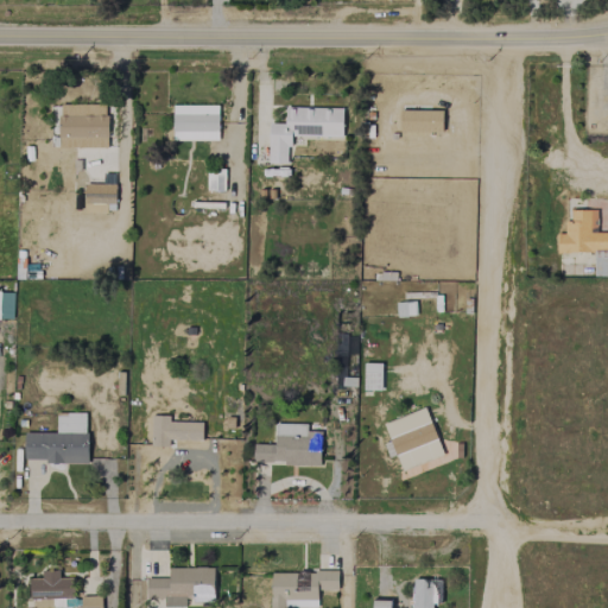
[(58,149),(107,147),(107,105),(58,105),(58,149)]
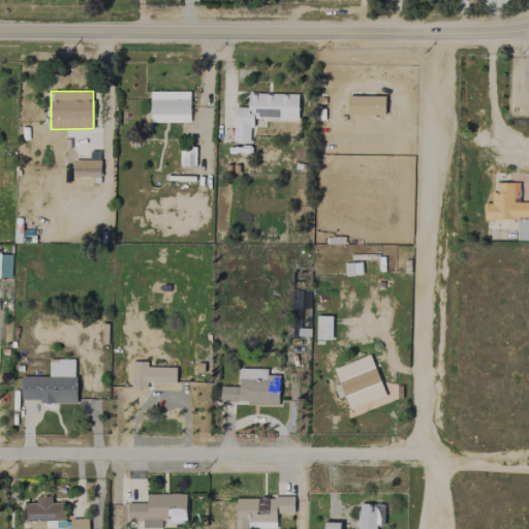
[(189,91),(150,92),(150,122),(190,122),(189,91)]
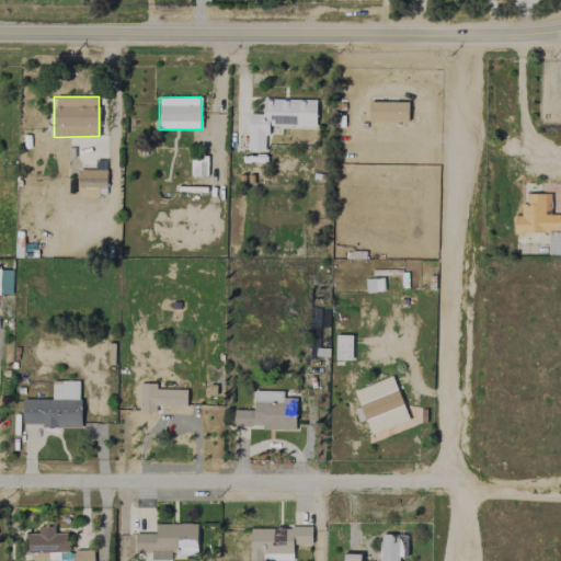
[(316,126),(316,99),(263,98),(262,114),(248,113),(247,150),(265,150),(266,125),(316,126)]
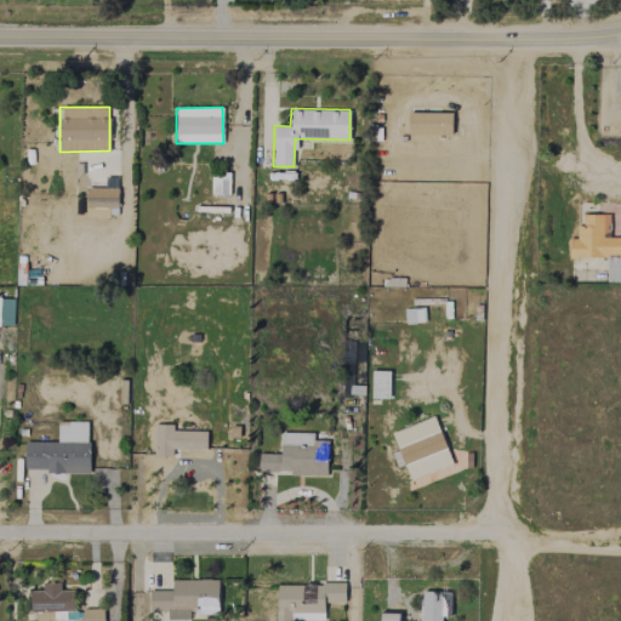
[(408,135),(451,135),(451,113),(409,112),(408,135)]
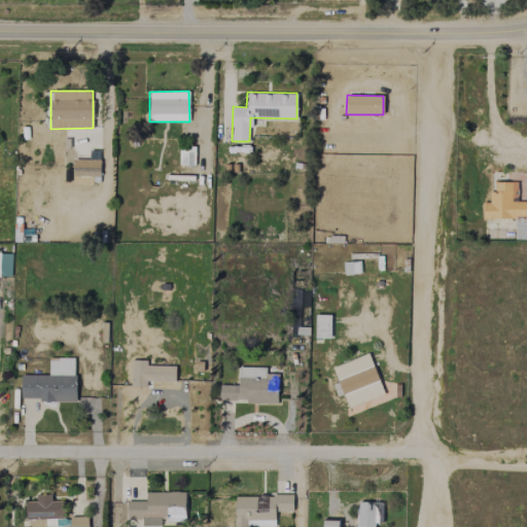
[(194,165),(195,146),(179,146),(179,165),(194,165)]
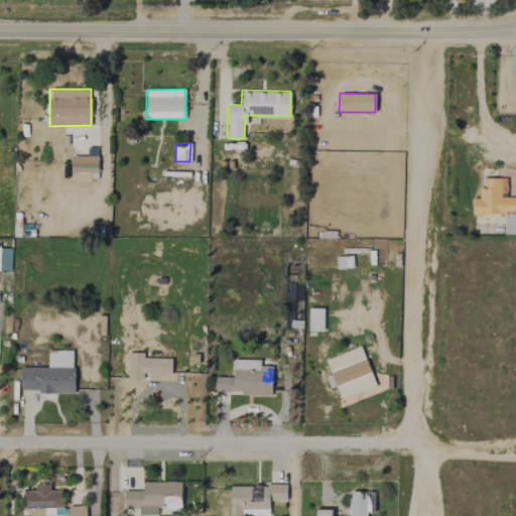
[(72,179),(97,180),(98,156),(72,156),(72,179)]
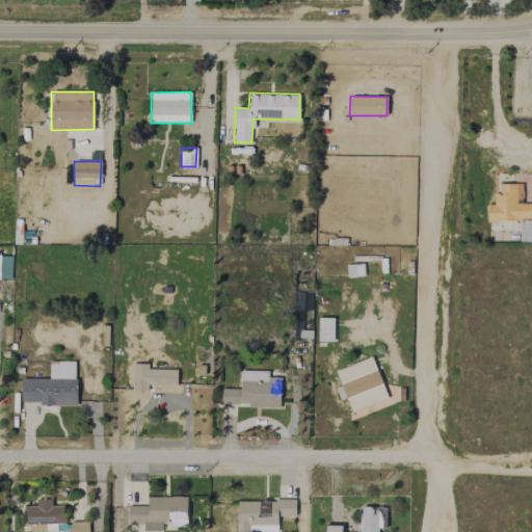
[(522,184),(499,184),(499,193),(494,193),(494,205),(487,205),(487,221),(520,221),(520,242),(531,241),(531,204),(522,204),(522,184)]
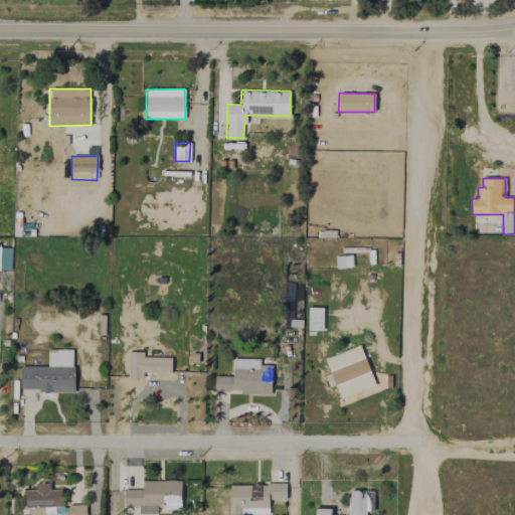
[(11,247),(0,246),(0,271),(10,272),(11,247)]
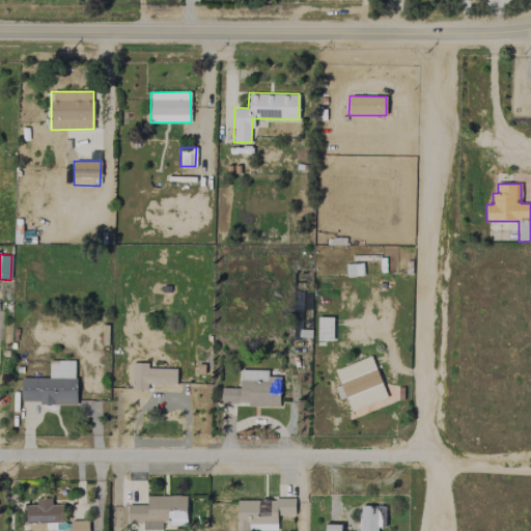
[(345,263),(345,276),(363,276),(362,263),(345,263)]
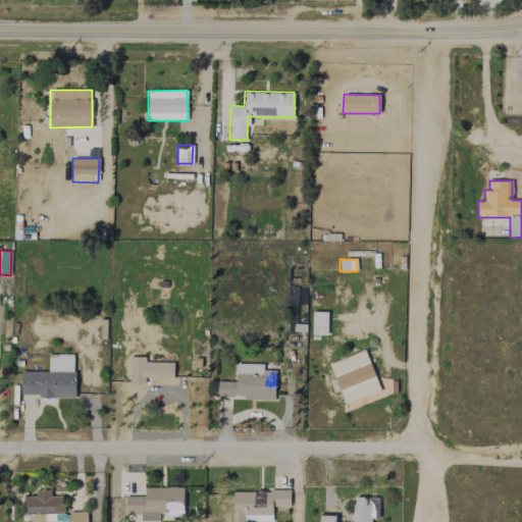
[(311,334),(327,335),(327,312),(312,312),(311,334)]
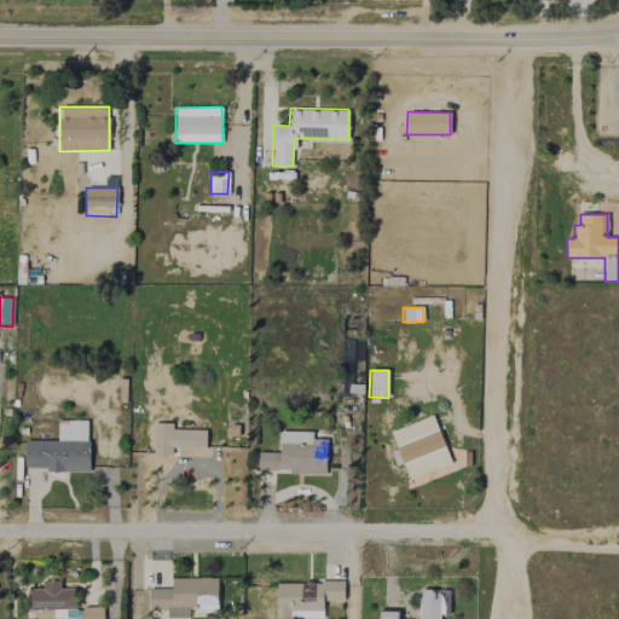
[(341,393),(351,393),(351,374),(341,374),(341,393)]
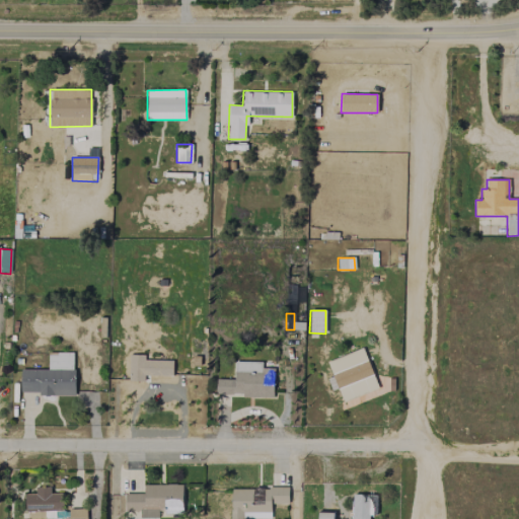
[(378,389),(363,349),(327,361),(342,402),(378,389)]
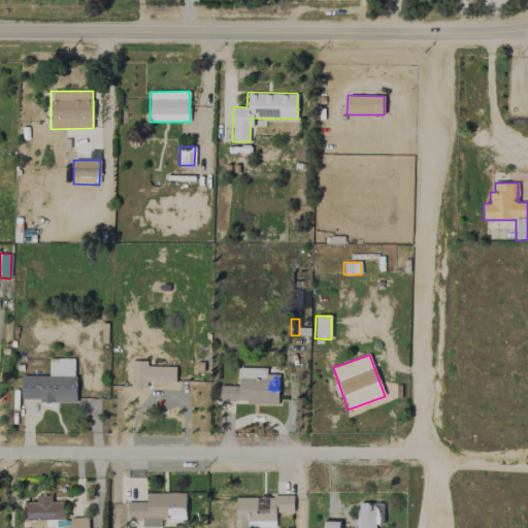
[(21,401),(75,401),(75,359),(48,359),(48,376),(21,376),(21,401)]
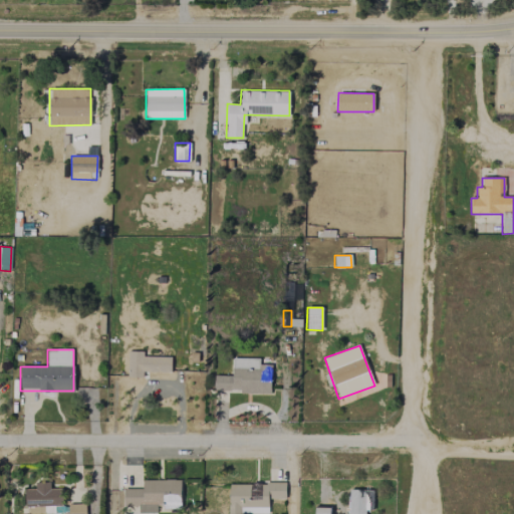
[(171,372),(171,357),(143,356),(143,351),(127,351),(127,377),(143,377),(143,371),(171,372)]
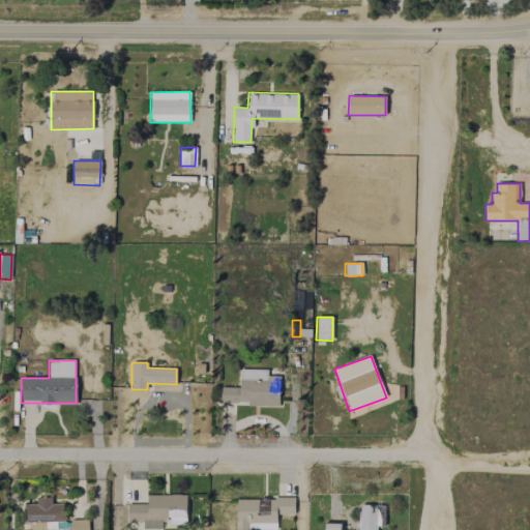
[(278,405),(280,376),(267,376),(267,371),(253,371),(253,380),(239,379),(239,387),(221,387),(219,404),(278,405)]
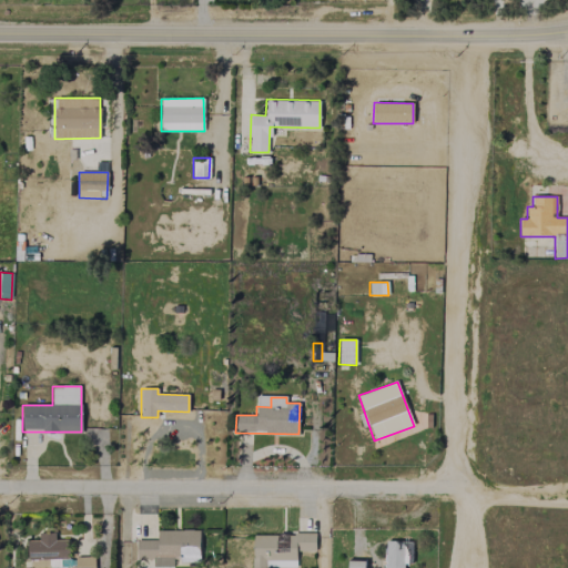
[(137,540),(137,560),(152,559),(153,566),(176,566),(175,563),(200,563),(199,529),(156,530),(156,540),(137,540)]
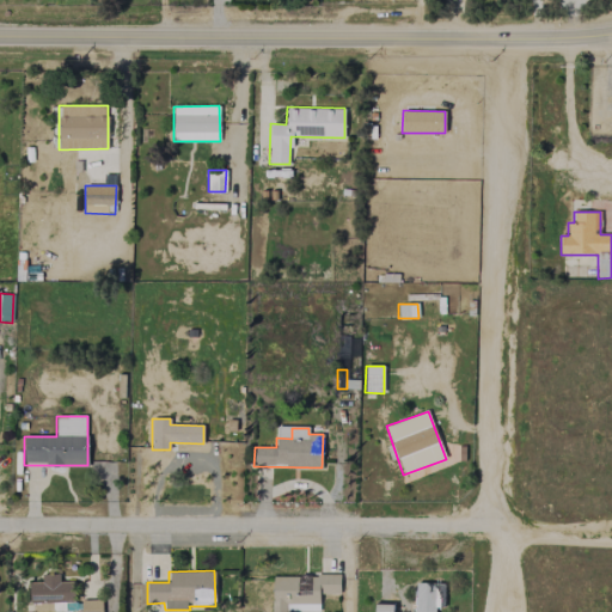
[(59,575),(42,575),(42,583),(30,582),(30,601),(73,603),(73,582),(59,581),(59,575)]
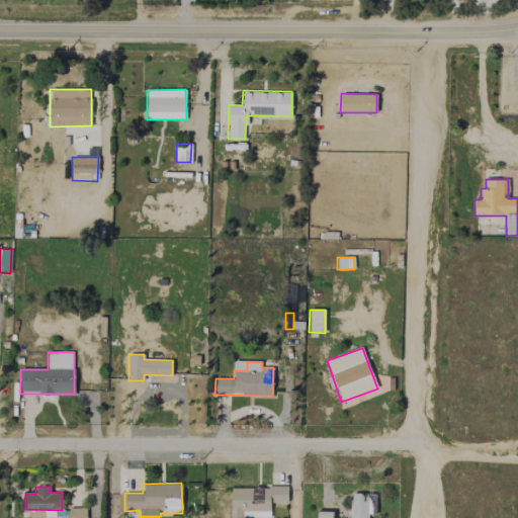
[(270,517),(270,503),(287,503),(287,487),(231,488),(231,517),(270,517)]
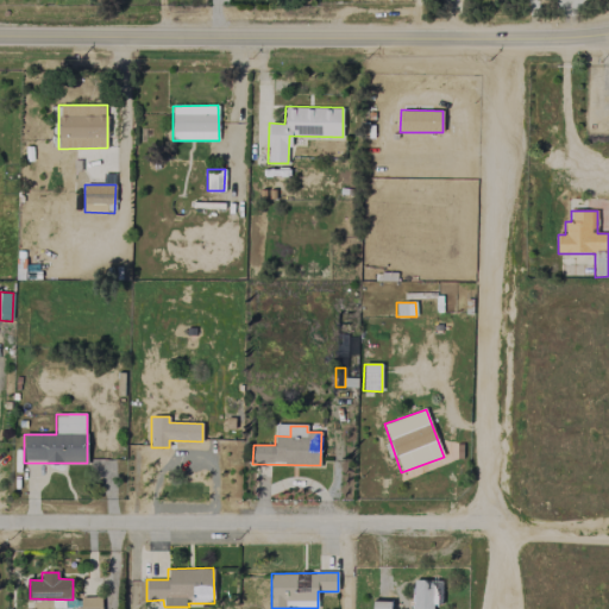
[(441,604),(441,581),(413,579),(412,608),(432,608),(433,604),(441,604)]
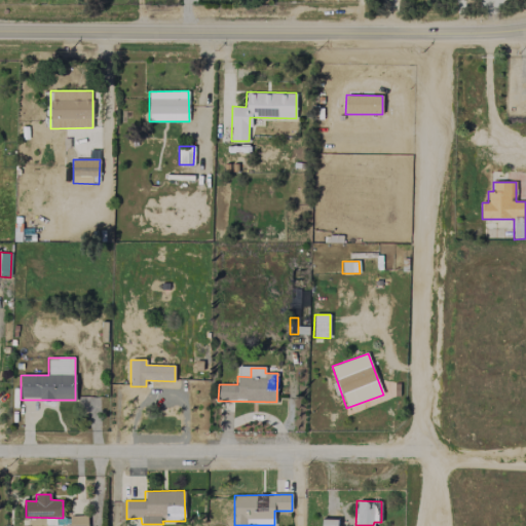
[(86,525),(87,516),(72,516),(71,525),(86,525)]
